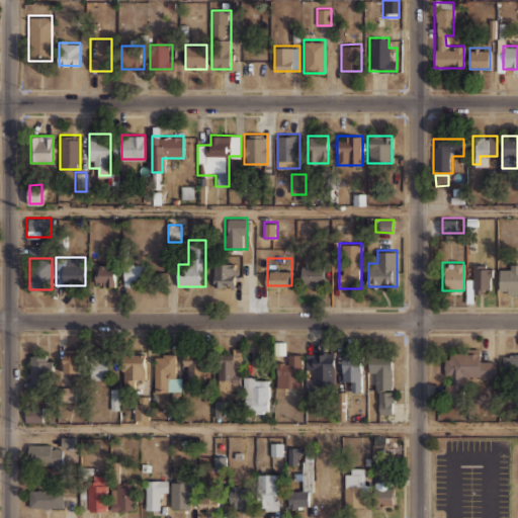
[(236,263),(213,263),(213,286),(236,286),(236,263)]
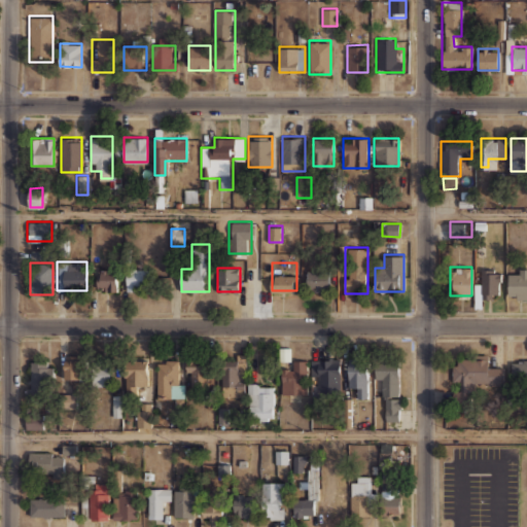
[(329,291),(329,268),(306,268),(306,291),(329,291)]
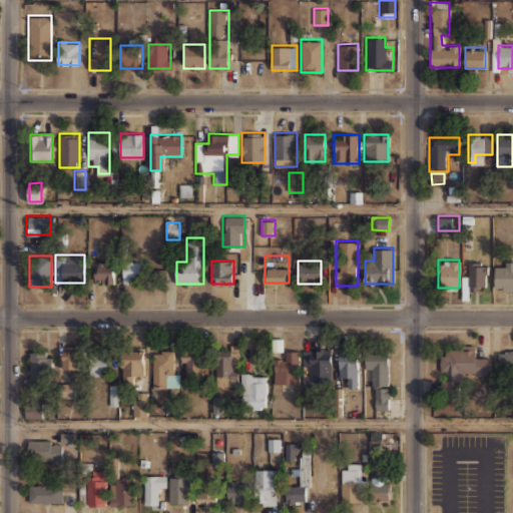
[(94,284),(114,284),(114,262),(94,262),(94,284)]
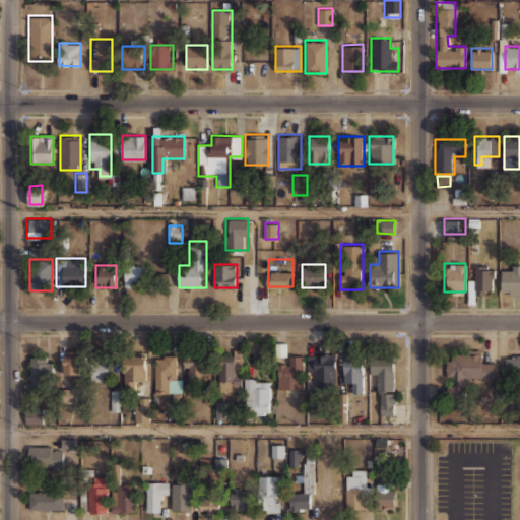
[(125,285),(158,285),(158,265),(125,265),(125,285)]
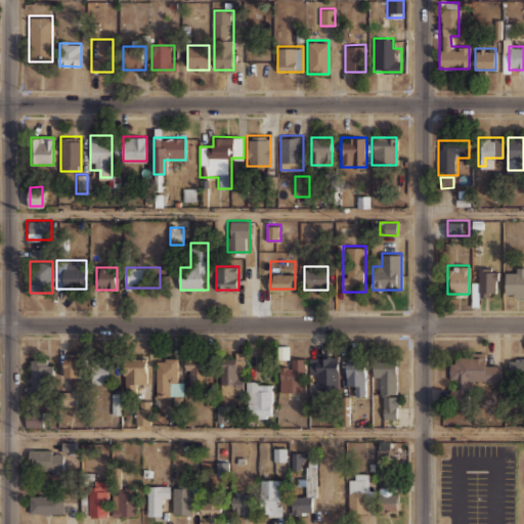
[(497,267),(479,267),(479,277),(472,277),(472,297),(497,297),(497,267)]
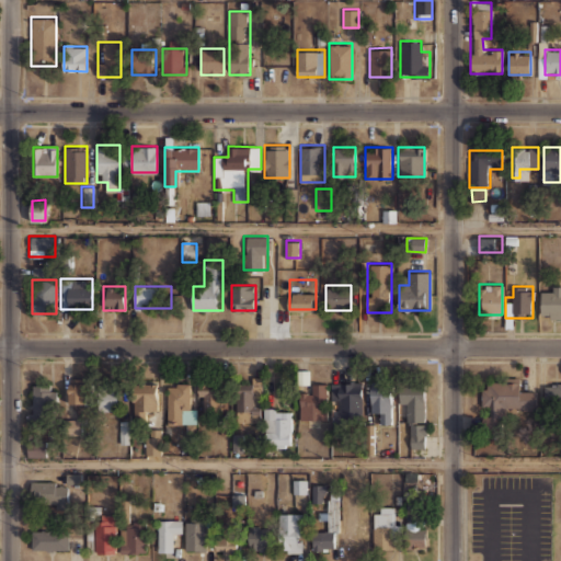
[(539,318),(560,318),(560,286),(539,286),(539,318)]
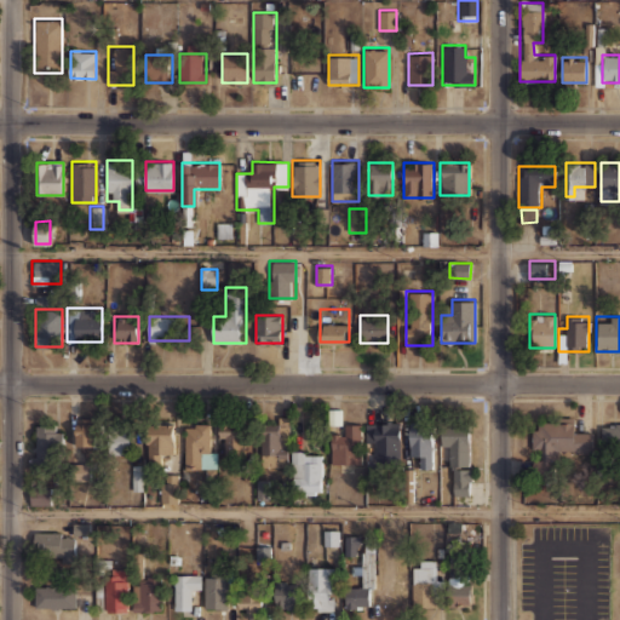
[(75,446),(101,446),(101,418),(75,418),(75,446)]
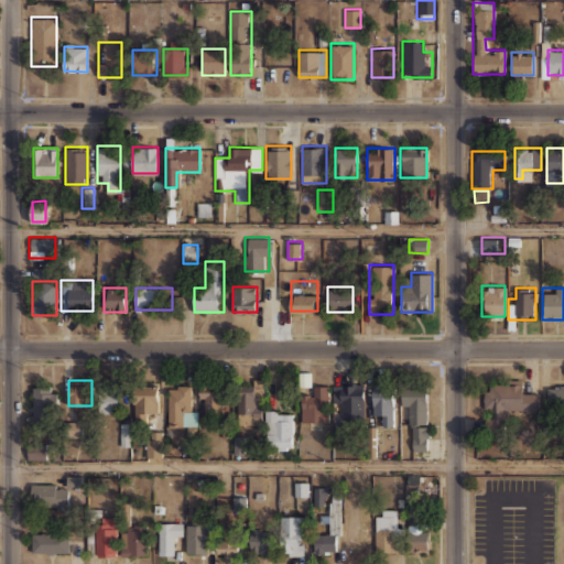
[(539,412),(538,391),(524,391),(524,381),(484,381),(484,407),(492,407),(492,416),(484,416),(484,430),(505,429),(505,413),(539,412)]
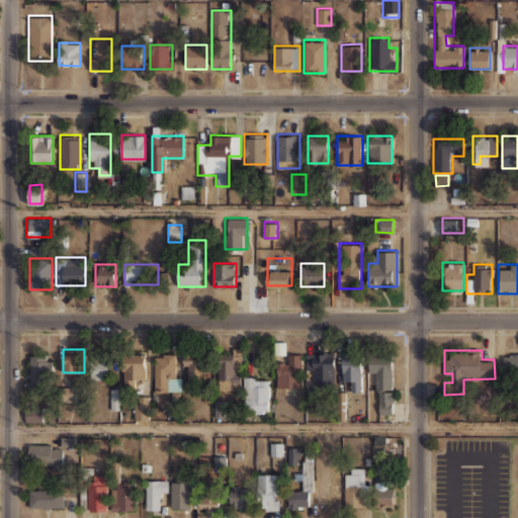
[(241,390),(241,351),(218,351),(218,390),(241,390)]
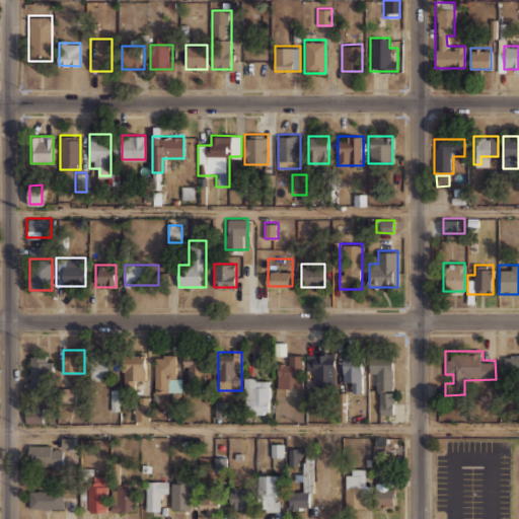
[(145,353),(124,353),(123,389),(134,389),(134,380),(145,380),(145,353)]
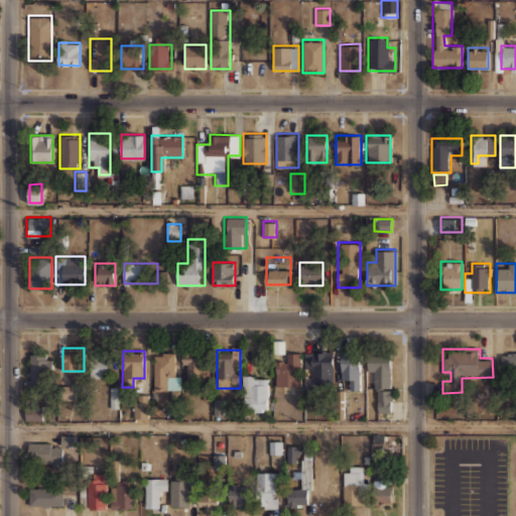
[(333,351),(303,351),(304,385),(333,385),(333,351)]
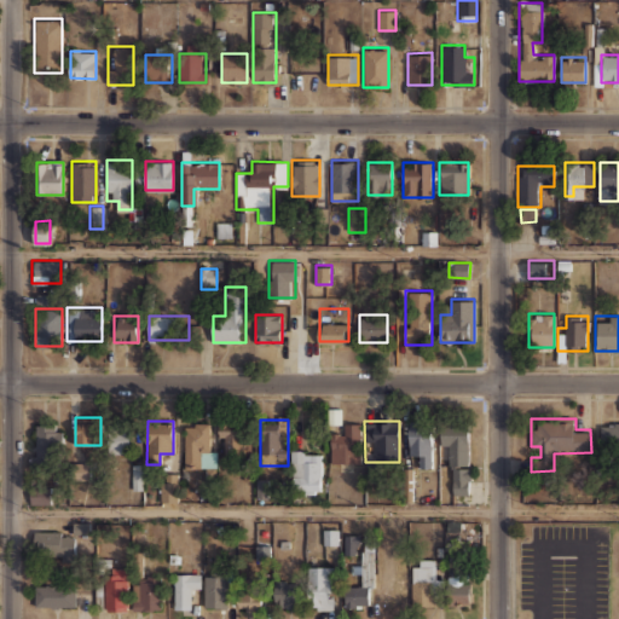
[(433,467),(433,421),(408,421),(408,456),(421,456),(421,467),(433,467)]
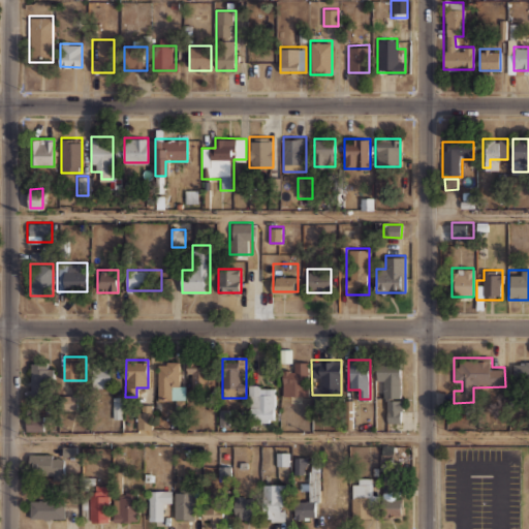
[(52,398),(52,361),(29,361),(29,398),(52,398)]
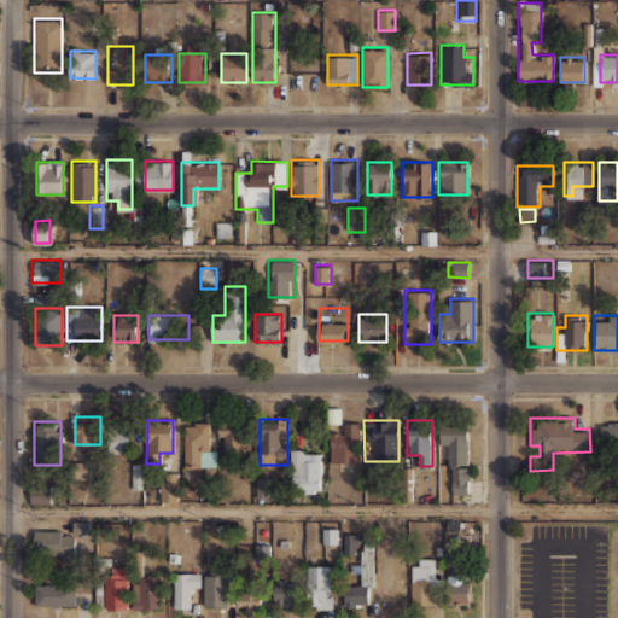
[(184,421),(184,467),(211,467),(211,421),(184,421)]
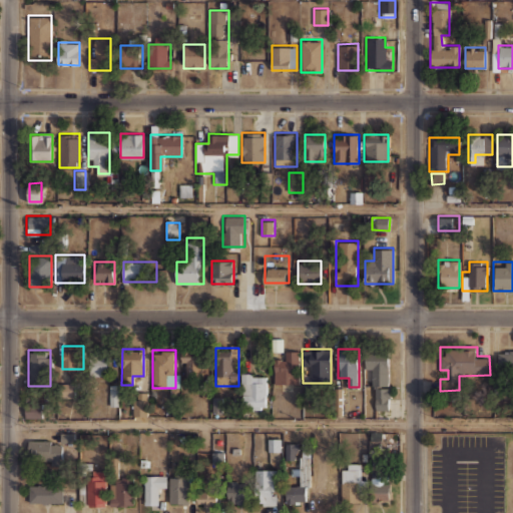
[(300,384),(300,350),(284,350),(284,361),(274,361),(274,384),(300,384)]
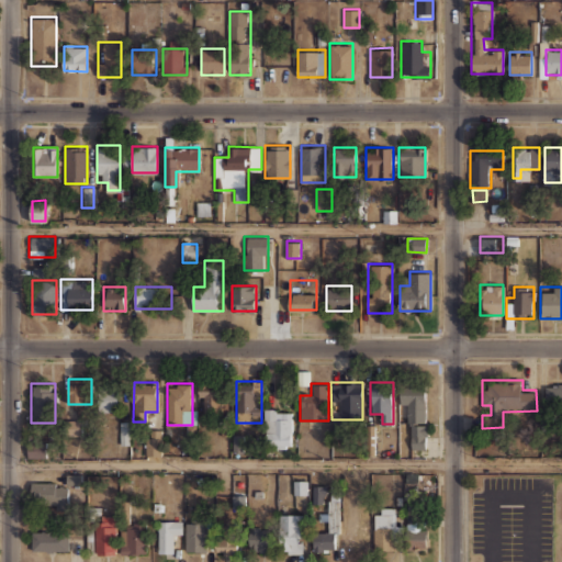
[(546,408),(561,408),(561,383),(546,383),(546,408)]
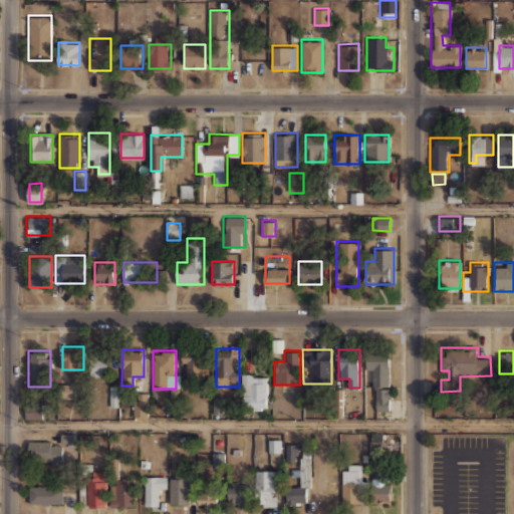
[(368,386),(390,386),(390,351),(368,351),(368,386)]
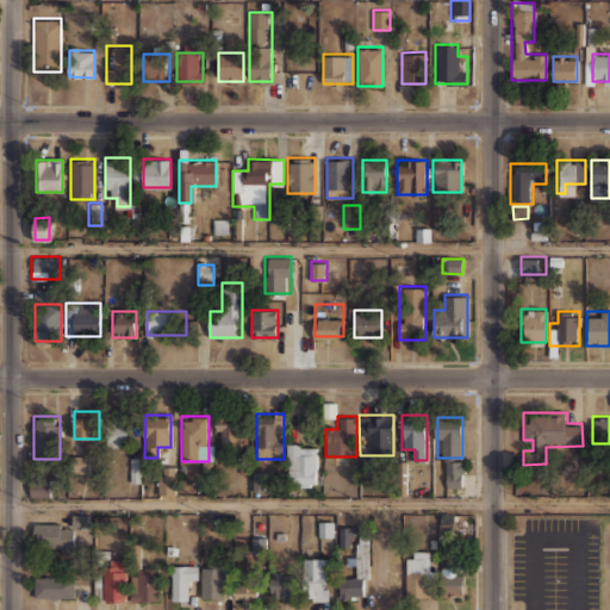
[(240,446),(240,418),(217,418),(217,446),(240,446)]
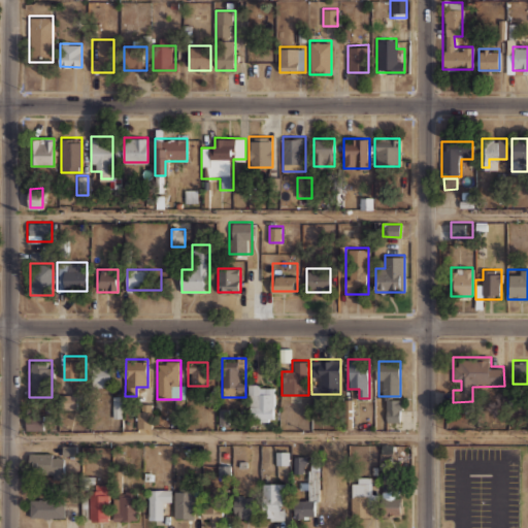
[(111,365),(93,365),(93,386),(111,386),(111,365)]
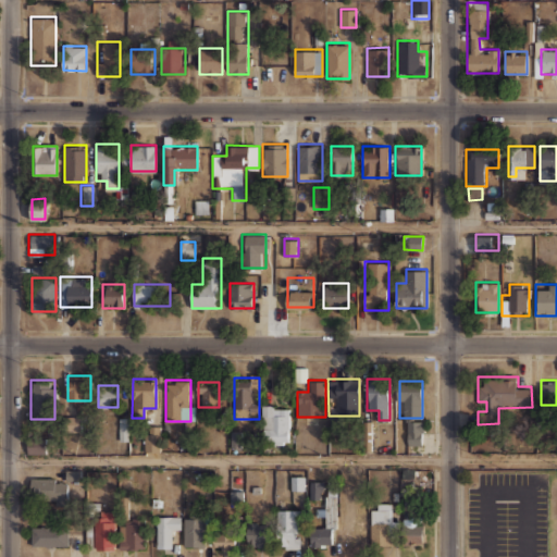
[(262,441),(289,441),(289,405),(262,405),(262,441)]
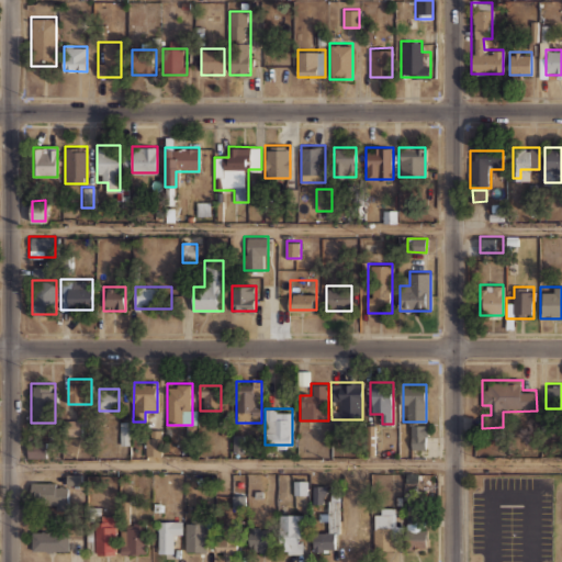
[(82,436),(82,420),(67,419),(66,435),(82,436)]
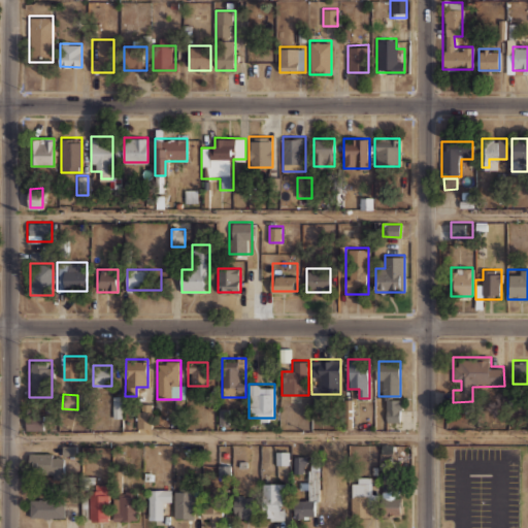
[(122,396),(112,396),(113,419),(123,418),(122,396)]
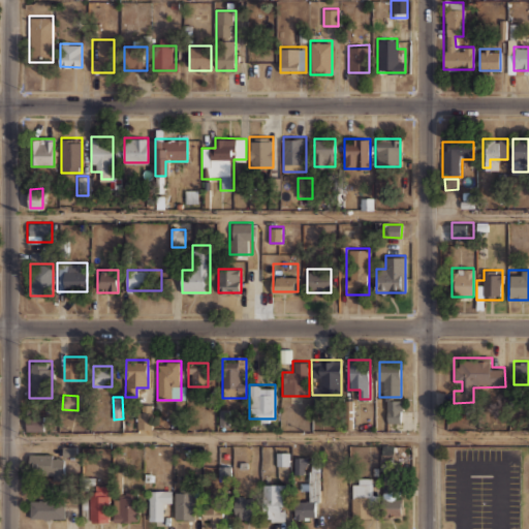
[(385,423),(402,423),(402,400),(385,400),(385,423)]
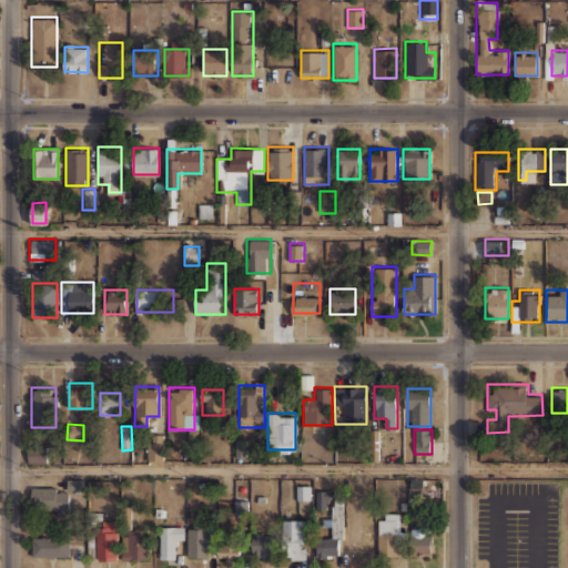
[(162,459),(162,435),(149,435),(149,459),(162,459)]
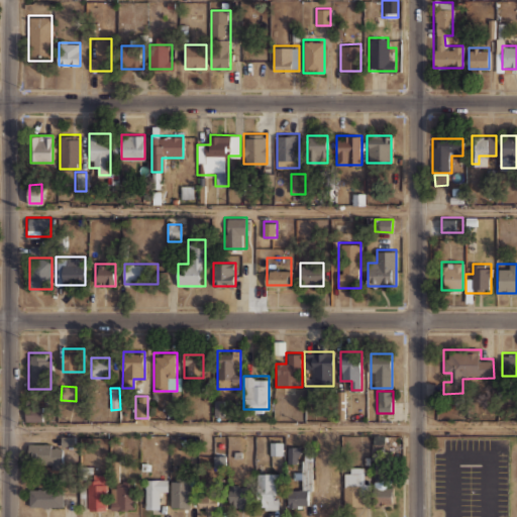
[(225,417),(225,410),(234,410),(234,401),(214,400),(214,416),(225,417)]
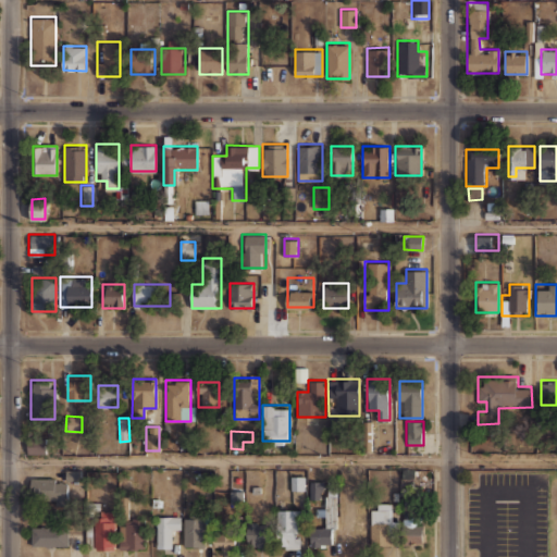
[(31,454),(46,455),(47,436),(31,435),(31,454)]
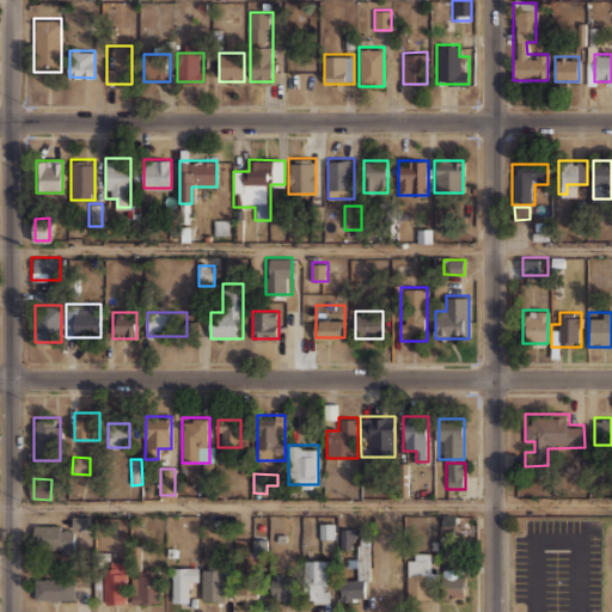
[(73,516),(73,528),(89,528),(89,516),(73,516)]
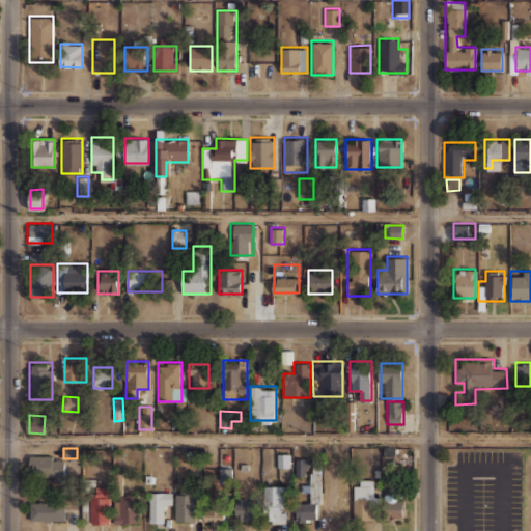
[(277,468),(290,468),(290,454),(278,454),(277,468)]
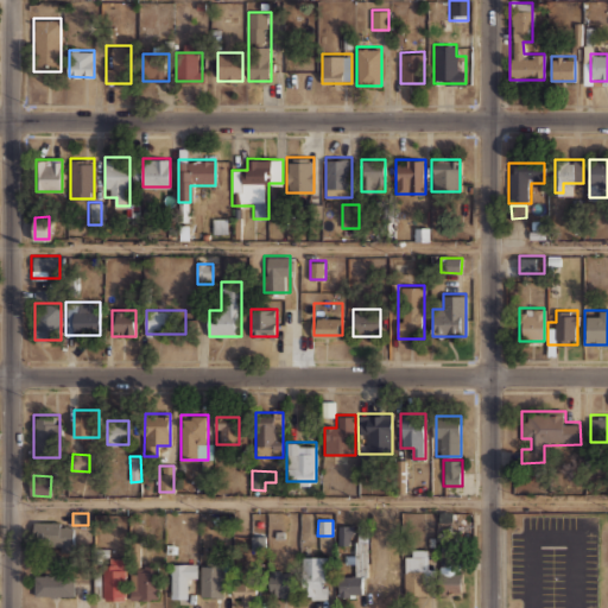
[(74,521),(33,521),(33,546),(74,546),(74,521)]
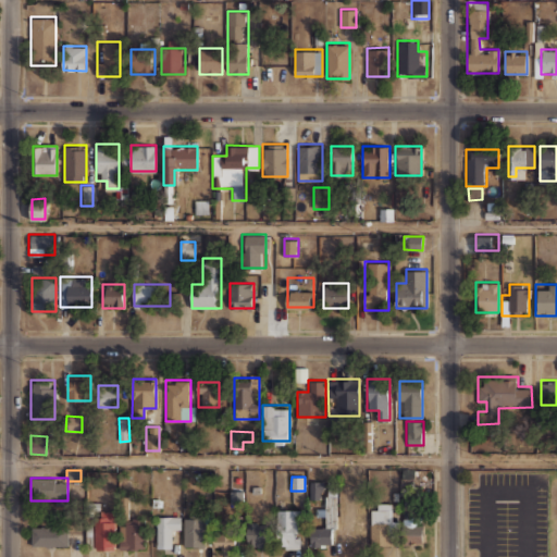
[(310,499),(323,499),(322,481),(310,482),(310,499)]
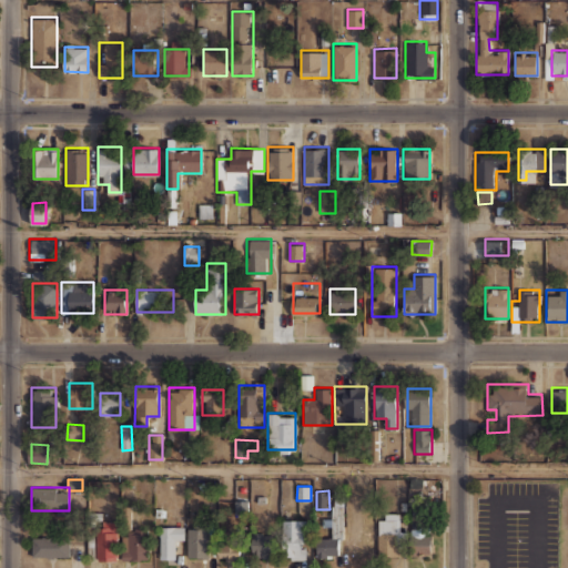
[(249,514),(249,500),(234,501),(235,514),(249,514)]
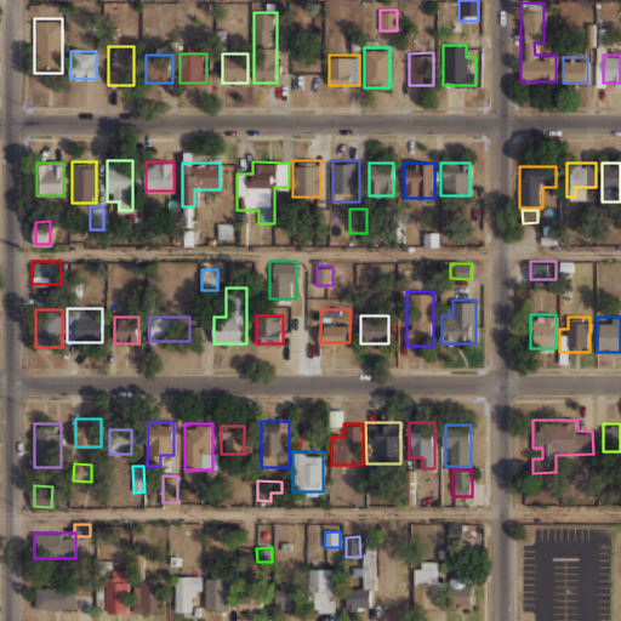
[(346,609),(374,609),(375,552),(362,552),(362,587),(346,587),(346,609)]
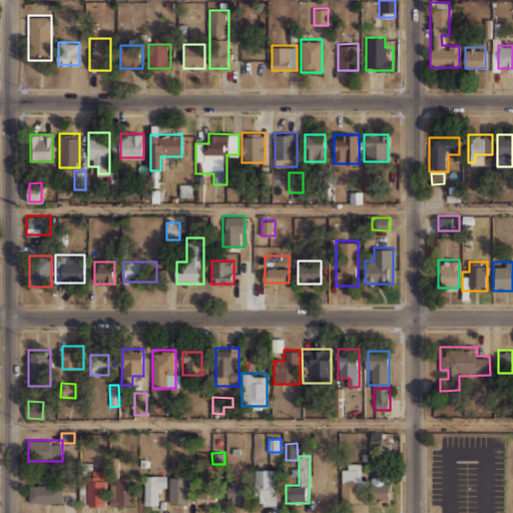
[(312,504),(338,504),(338,460),(323,460),(323,481),(312,481),(312,504)]
